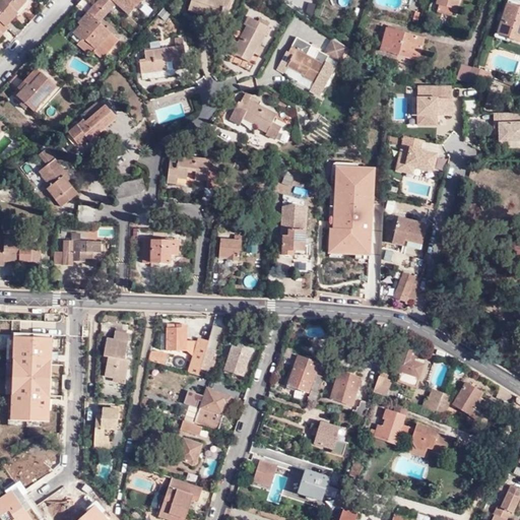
[(22,0),(0,0),(0,23),(4,27),(16,14),(15,13),(25,2),(22,0)]
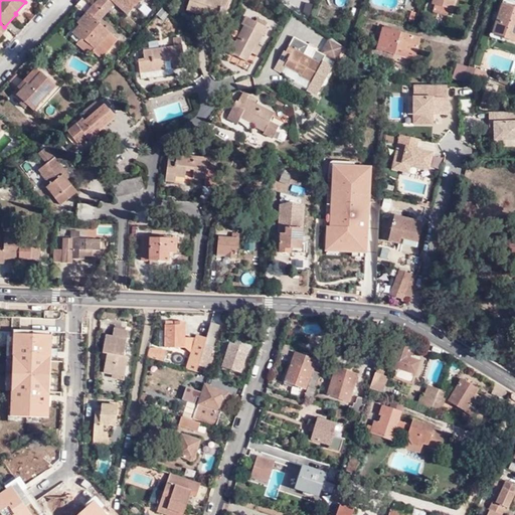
[(96,0),(95,2),(106,13),(114,4),(126,14),(139,0),(96,0)]
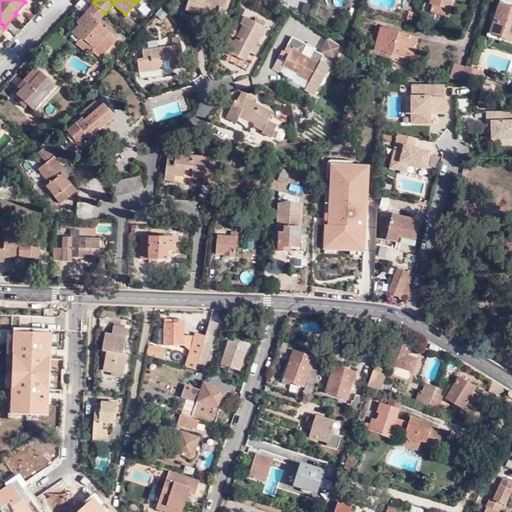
[(186,0),(184,10),(195,13),(195,12),(211,15),(210,17),(219,19),(224,0),(186,0)]
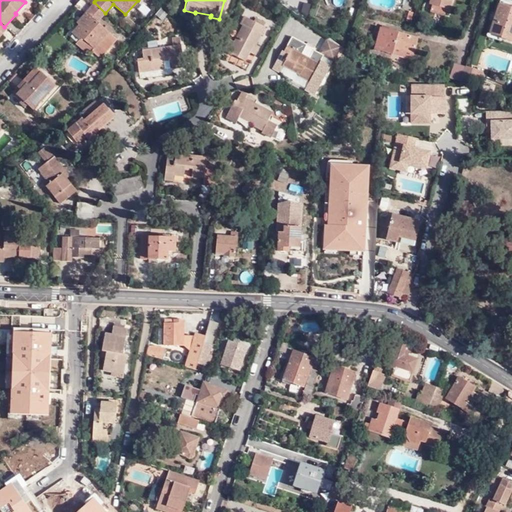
[(430,0),(430,2),(433,2),(431,11),(445,15),(447,7),(450,8),(452,0),(430,0)]
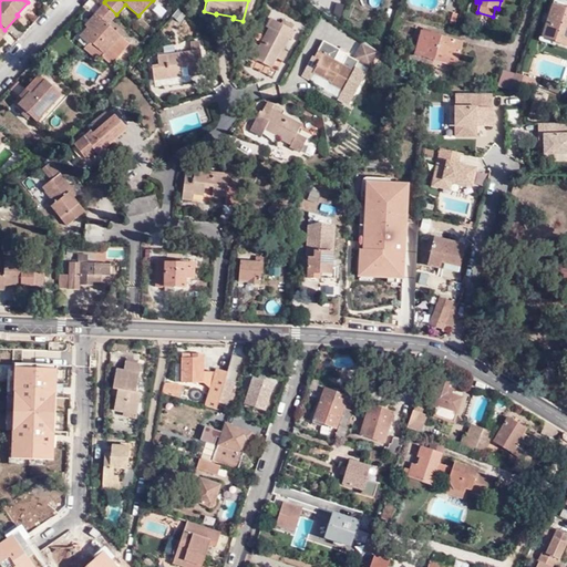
[(566,0),(554,0),(543,34),(543,35),(555,39),(555,41),(566,44),(566,0)]
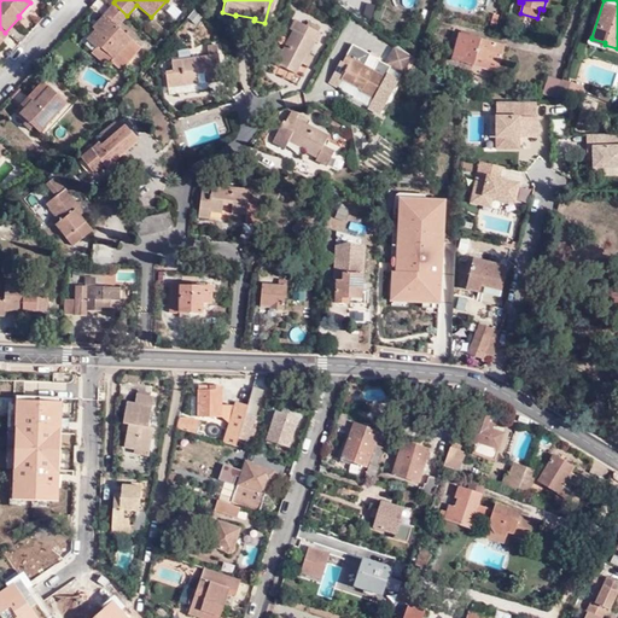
[(127,16),(114,3),(103,15),(105,18),(93,30),(85,40),(94,48),(89,53),(105,69),(110,64),(120,73),(140,48),(116,27),(127,16)]
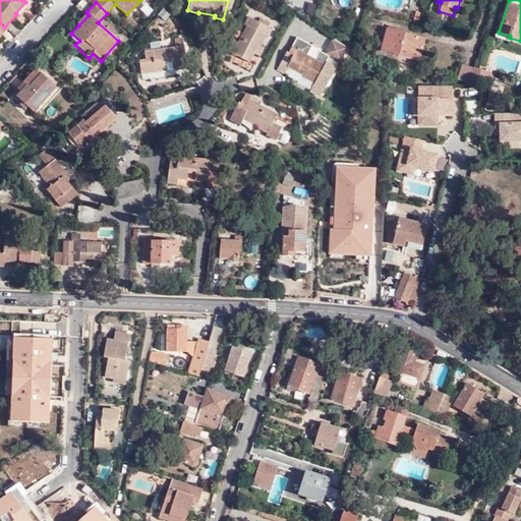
[(89,15),(87,12),(76,23),(78,25),(89,15)]
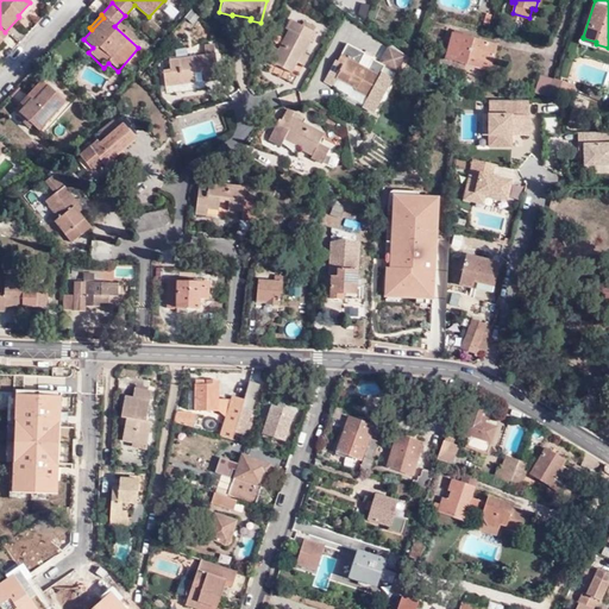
[(313,31),(289,17),(283,27),(287,29),(277,49),(271,45),(263,62),(269,66),(271,62),(289,71),(296,61),(301,64),(307,55),(302,51),(313,31)]
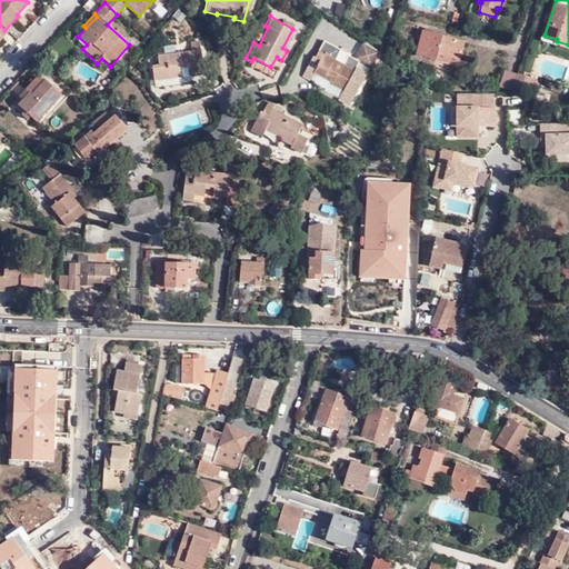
[(460,59),(465,40),(422,29),(416,53),(437,59),(438,53),(460,59)]
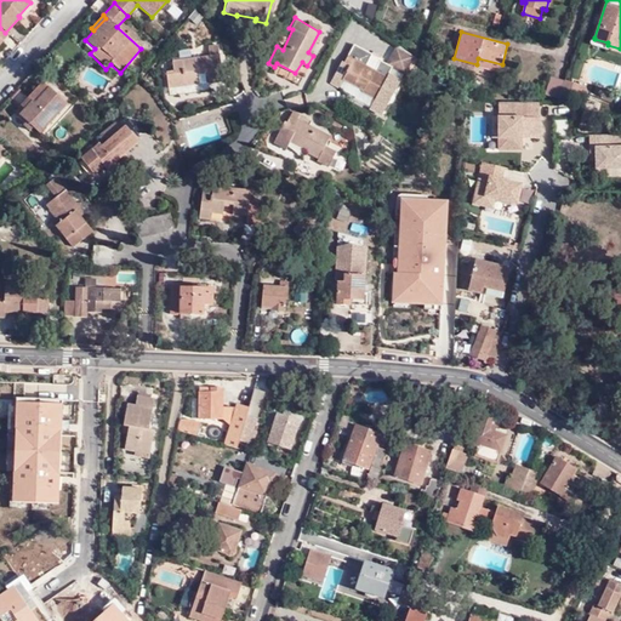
[(372,52),(354,43),(343,61),(342,60),(339,66),(346,70),(342,77),(362,87),(362,90),(375,97),(375,96),(387,102),(399,79),(388,73),(392,66),(404,73),(414,56),(397,46),(387,63),(380,58),(374,69),(365,64),(372,52)]
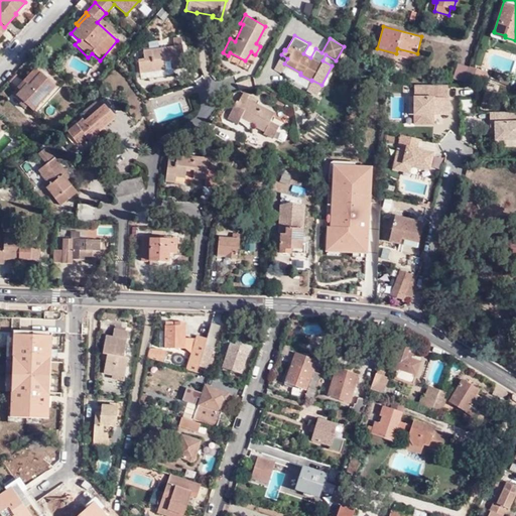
[(180,37),(172,37),(173,47),(142,50),(143,59),(137,59),(138,72),(162,70),(161,59),(170,58),(171,66),(182,65),(180,37)]
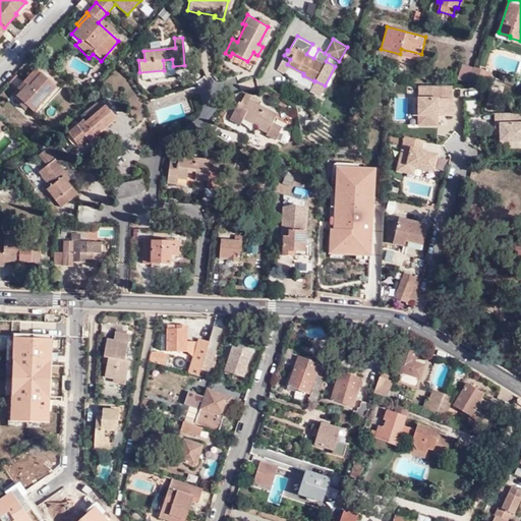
[(281,61),(287,64),(290,59),(284,55),(281,61)]
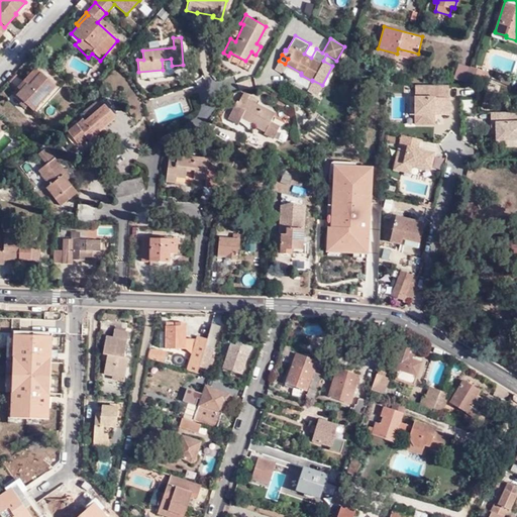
[(454,77),(466,81),(471,67),(458,64),(454,77)]
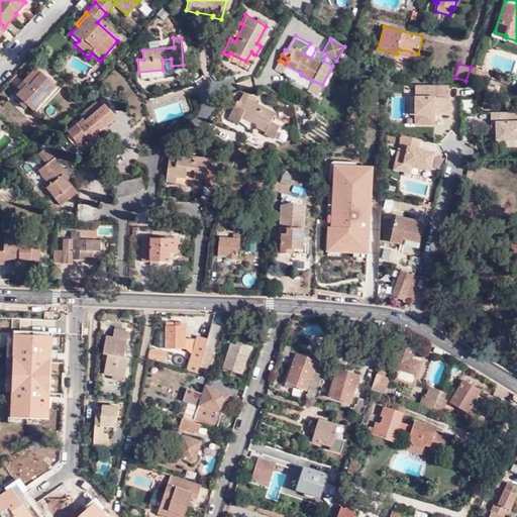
[(471,67),(466,81),(478,82),(481,69),(472,66),(471,67)]
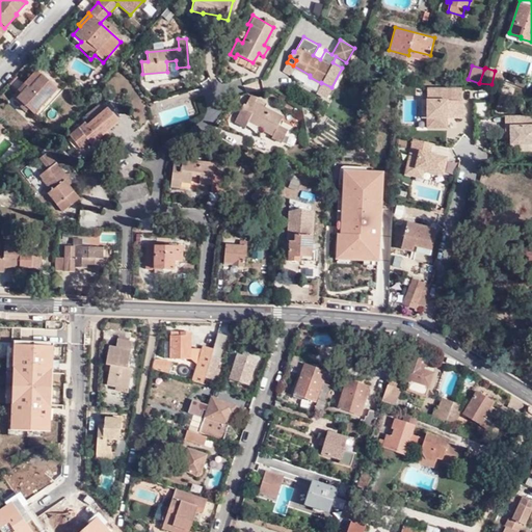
[(28,89),(41,76),(35,71),(17,90),(20,94),(26,87),(28,89)]
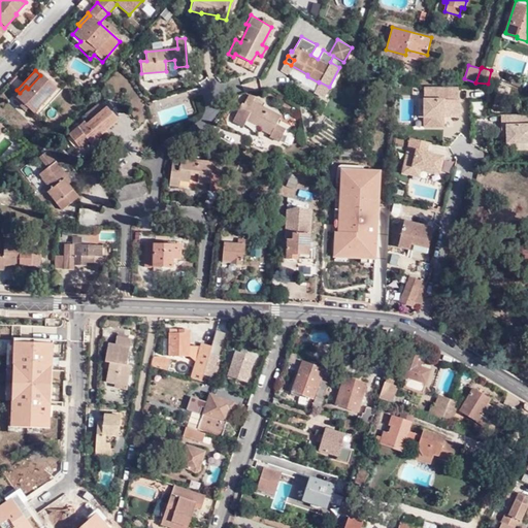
[(491,70),(488,84),(499,80),(498,72),(491,70)]
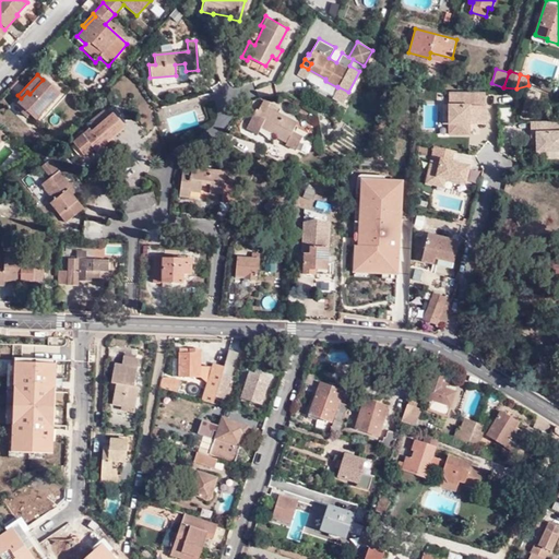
[(59,95),(43,80),(30,94),(27,92),(21,98),(16,104),(34,121),(59,95)]
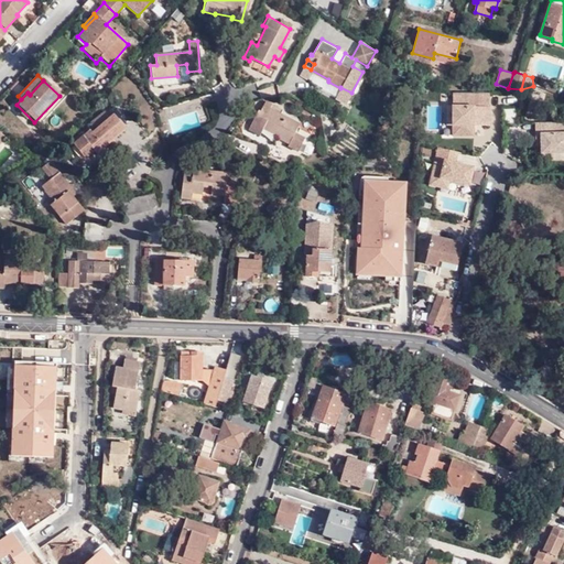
[(338,90),(349,96),(351,93),(340,87),(340,88),(338,90)]
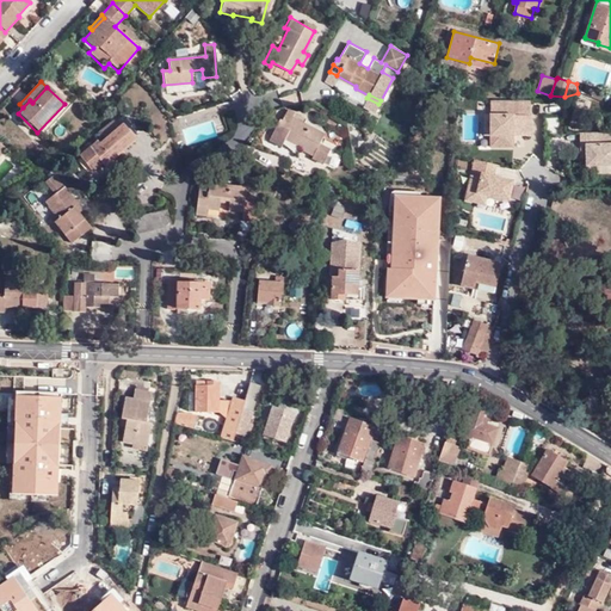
[(529,100),(501,99),(489,100),(488,115),(488,135),(487,146),(510,147),(510,136),(510,131),(516,131),(516,136),(529,136),(529,116),(528,116),(529,100)]
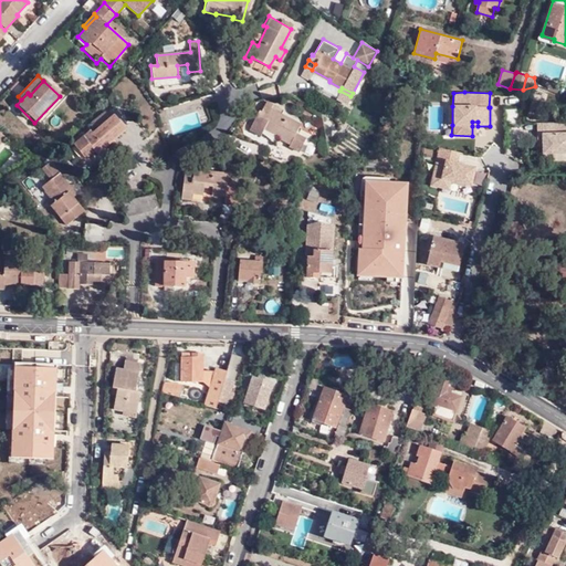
[(305,137),(294,133),(300,123),(270,107),(272,103),(265,100),(261,109),(259,109),(248,128),(260,135),(263,127),(278,135),(278,136),(290,143),(287,145),(299,150),(305,137)]
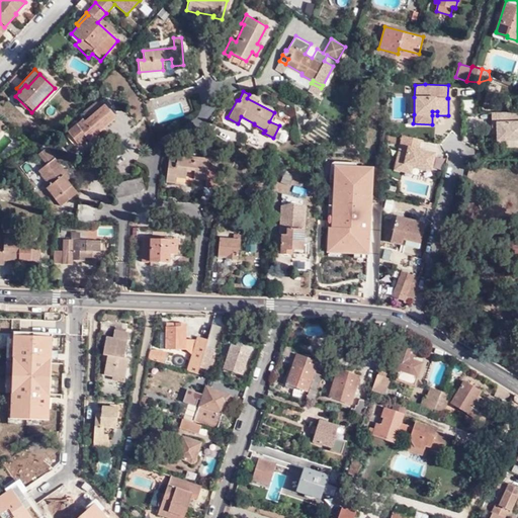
[(475,113),(475,99),(463,99),(463,113),(475,113)]
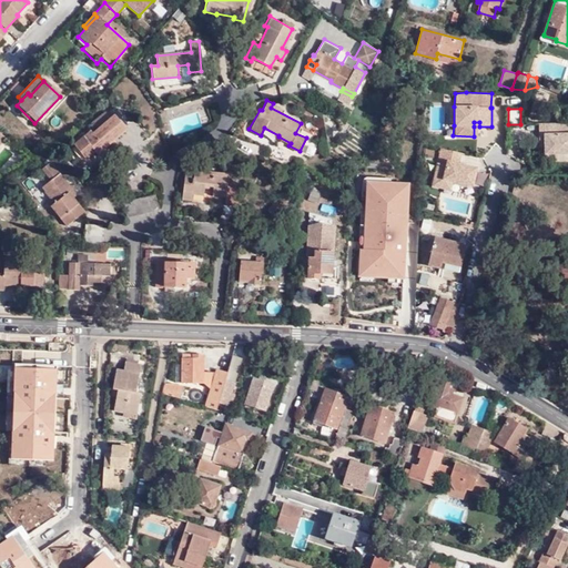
[(104,112),(91,123),(95,129),(91,133),(89,132),(73,145),(85,160),(94,152),(97,154),(127,131),(115,117),(113,119),(111,117),(109,117),(104,112)]
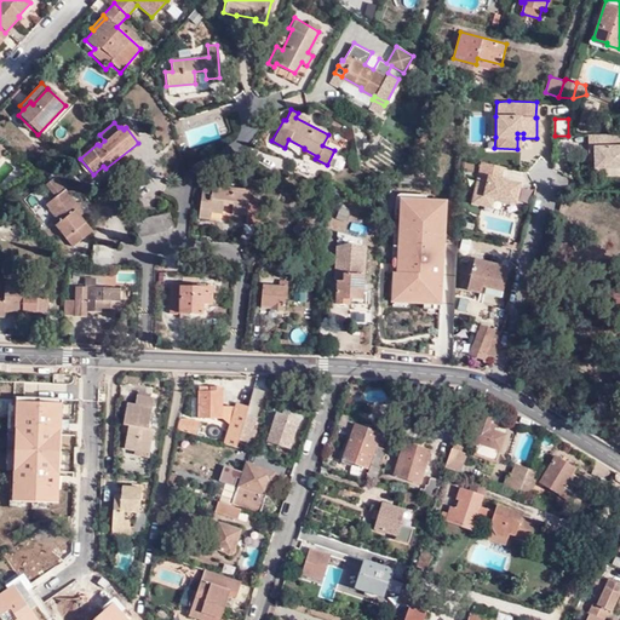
[(589,136),(589,153),(595,153),(595,159),(595,168),(619,167),(619,147),(613,148),(613,136),(589,136)]
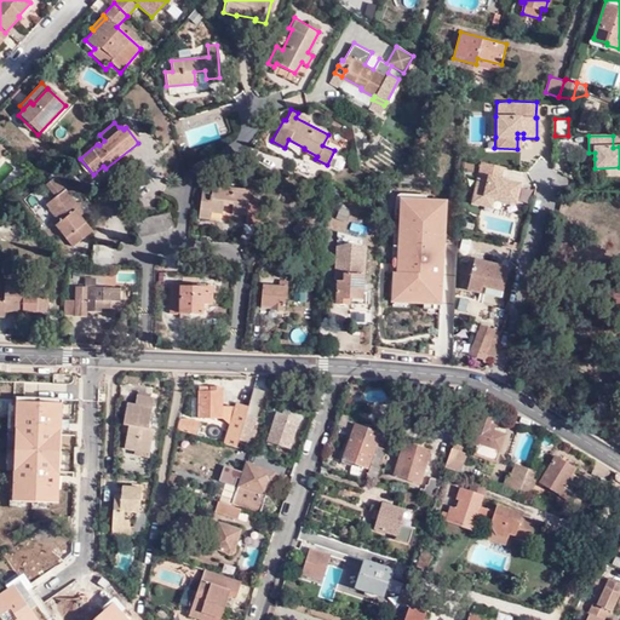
[(498,178),(500,166),(478,161),(470,197),(481,200),(482,195),(491,197),(514,202),(517,183),(498,178)]
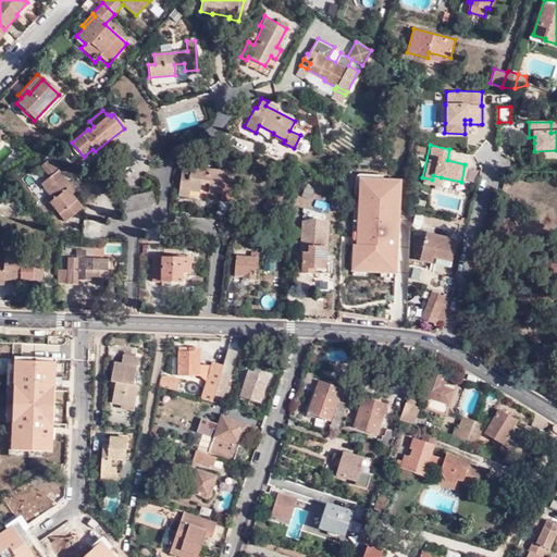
[(50,161),(42,168),(51,178),(41,186),(54,201),(50,203),(65,222),(83,208),(73,196),(75,195),(60,176),(61,175),(50,161)]
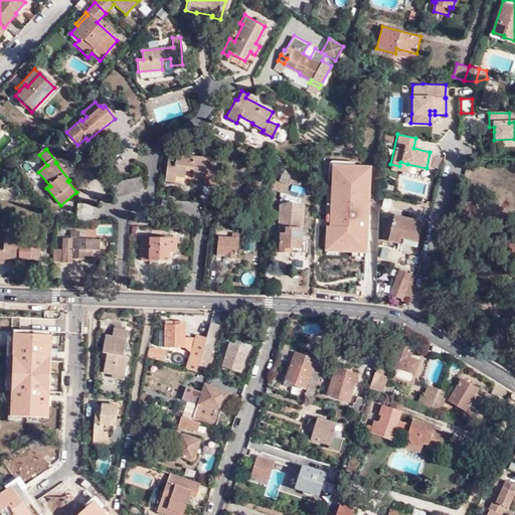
[(206,157),(168,153),(164,179),(174,180),(175,174),(184,175),(185,167),(193,168),(192,175),(204,176),(203,185),(211,186),(213,169),(205,168),(206,157)]
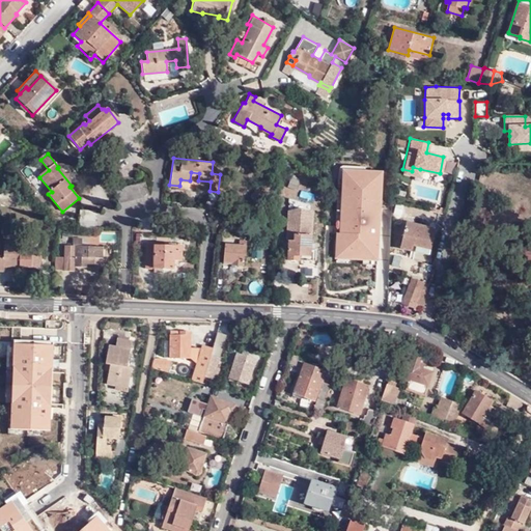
[(281,162),(286,165),(284,168),(289,171),(294,164),(283,158),(281,162)]
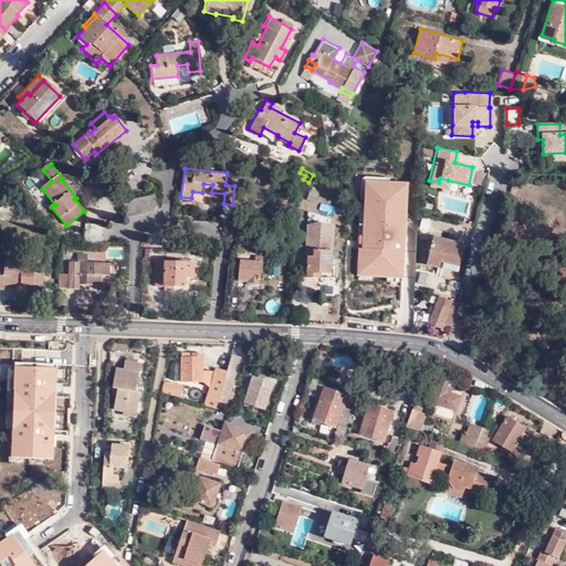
[(474,184),(484,185),(485,176),(475,175),(474,184)]
